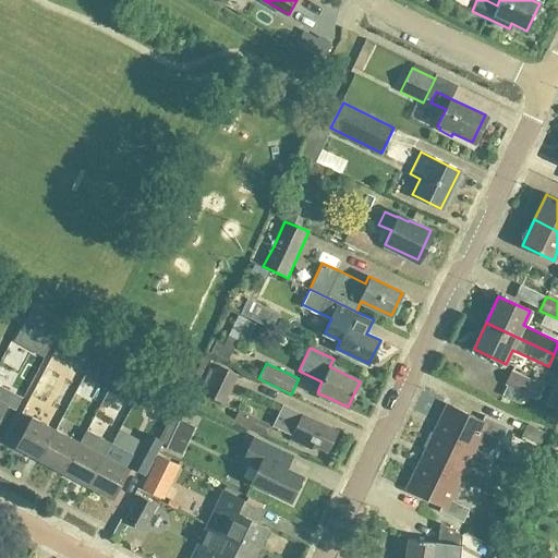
[(239,374),(217,364),(214,371),(210,370),(202,387),(205,389),(204,393),(225,403),(239,374)]
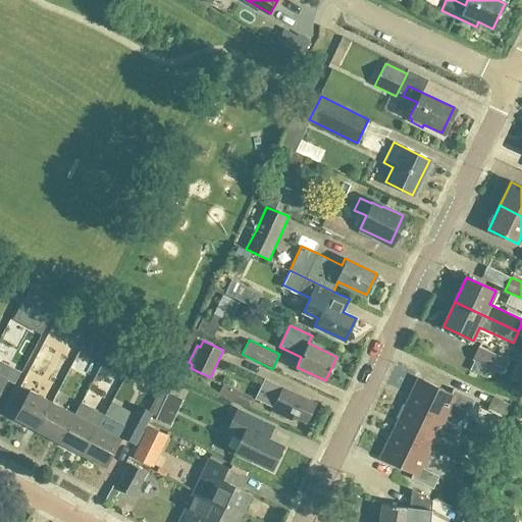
[(473,360),(499,372),(506,359),(479,347),(473,360)]
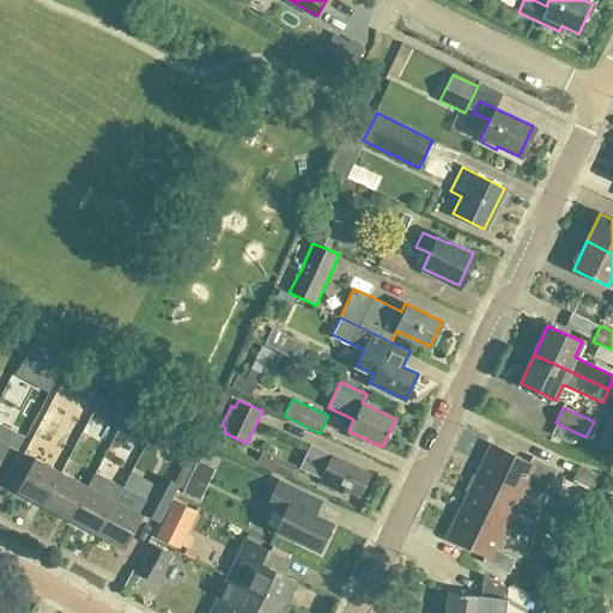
[(477,472),(480,474),(526,496),(534,477),(551,484),(558,469),(533,457),(532,460),(496,442),(486,461),(483,459),(477,472)]
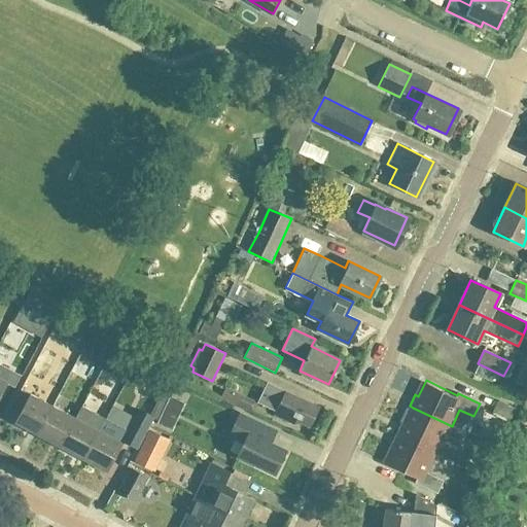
[(317,407),(284,390),(267,382),(256,401),(275,410),(273,415),(292,424),(294,420),(308,426),(317,407)]
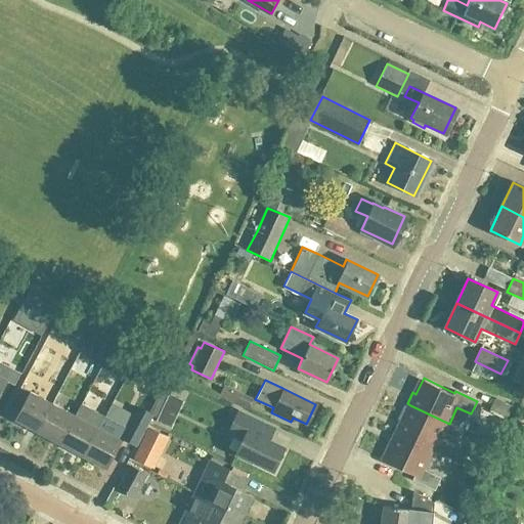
[(220,395),(239,404),(245,394),(225,384),(220,395)]
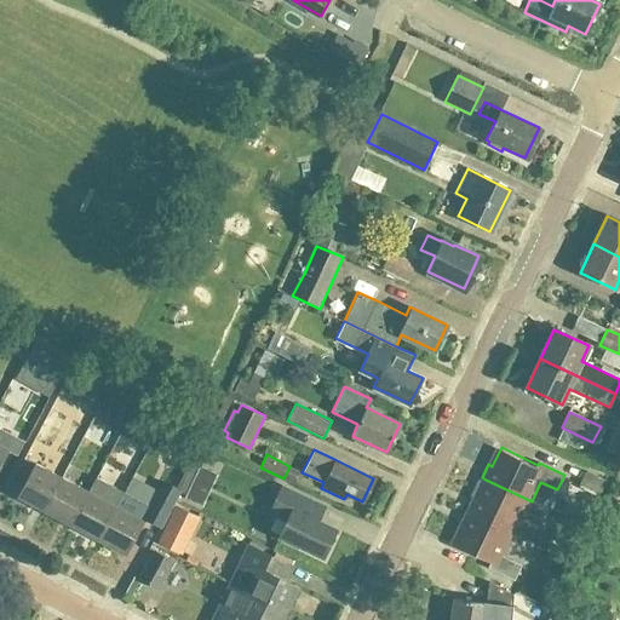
[(16,497),(44,511),(61,478),(33,464),(16,497)]
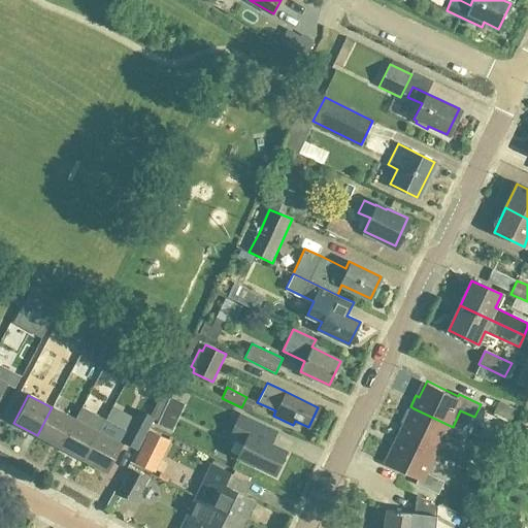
[(74,420),(52,407),(37,435),(60,448),(74,420)]
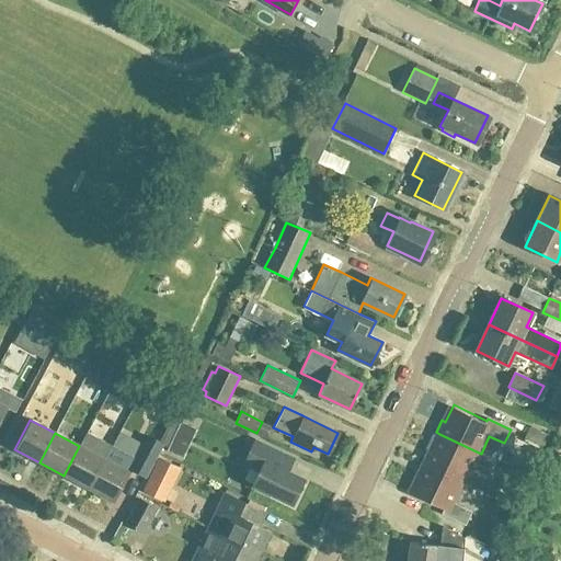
[(422,461),(425,462),(467,482),(476,464),(491,470),(495,460),(481,454),(439,434),(431,449),(428,448),(422,461)]
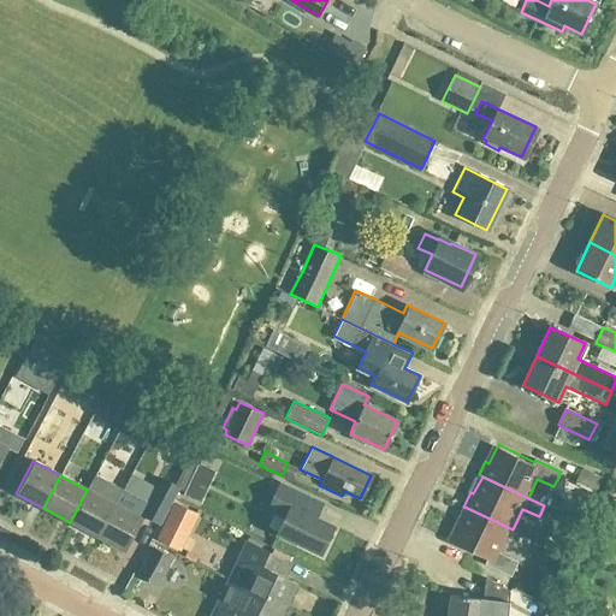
[(124,551),(141,519),(143,515),(159,523),(178,487),(163,479),(149,503),(120,489),(112,503),(113,504),(96,535),(124,551)]
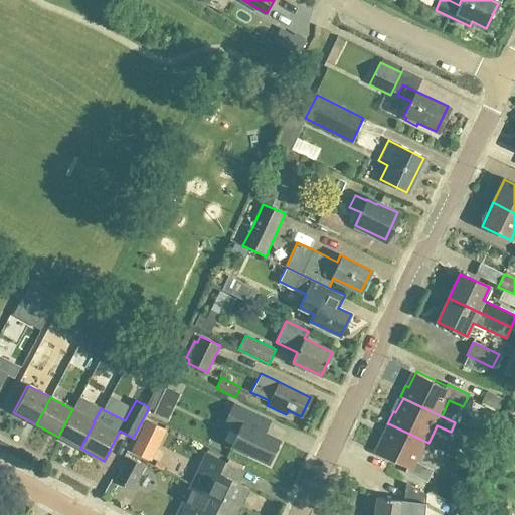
[(230,446),(267,463),(278,440),(265,434),(271,422),(232,404),(222,424),(236,432),(230,446)]
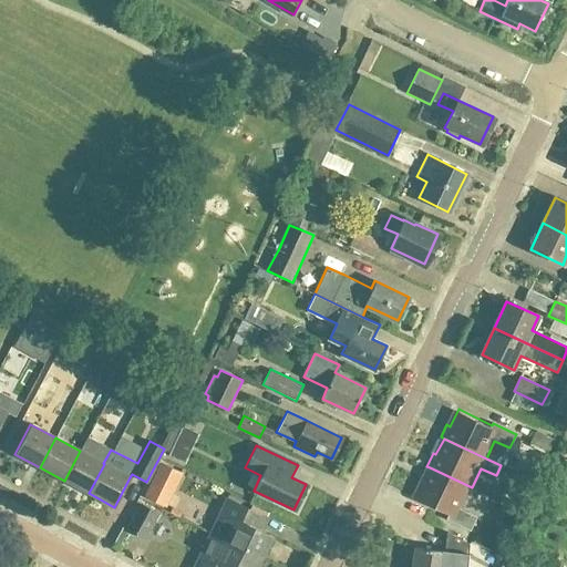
[(80,451),(64,481),(89,493),(104,464),(103,463),(80,451)]
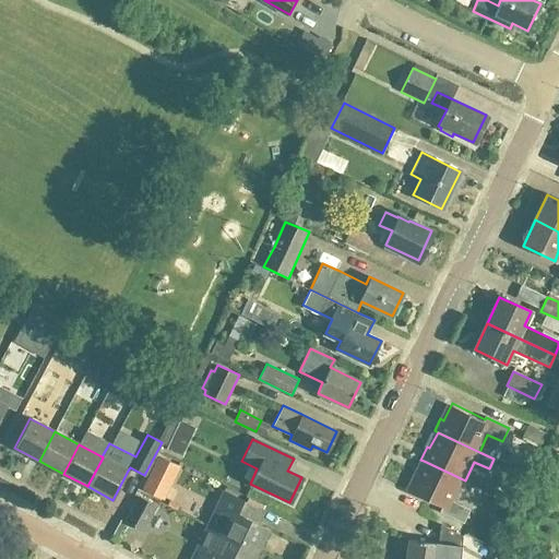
[(158,455),(142,489),(165,500),(181,466),(158,455)]
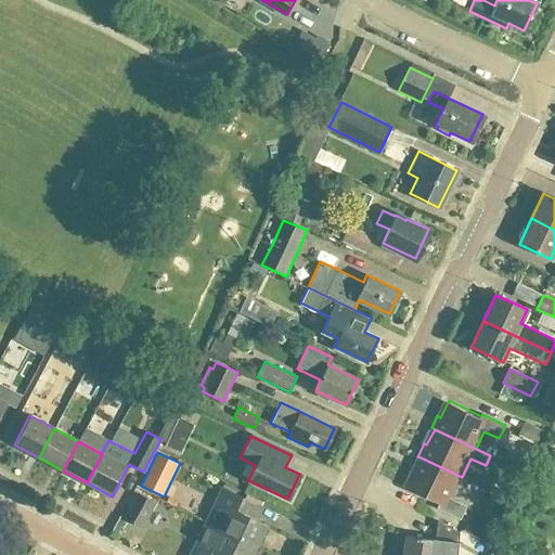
[(451,499),(462,477),(421,457),(414,473),(411,472),(404,485),(440,502),(438,507),(460,518),(466,506),(451,499)]
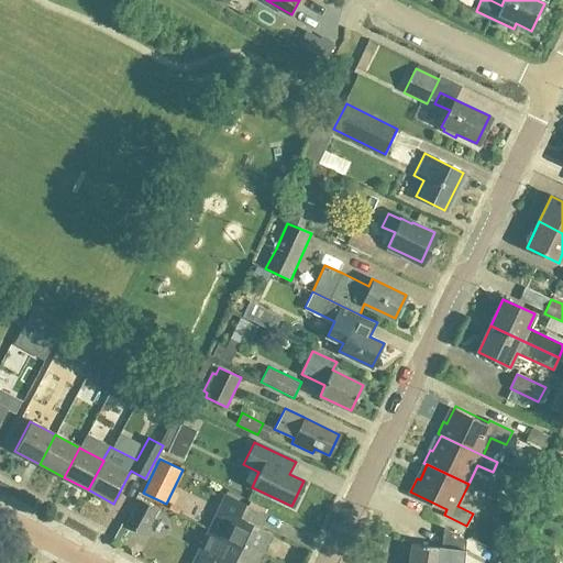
[(225,495),(209,529),(261,554),(272,532),(257,526),(263,514),(250,507),(225,495)]
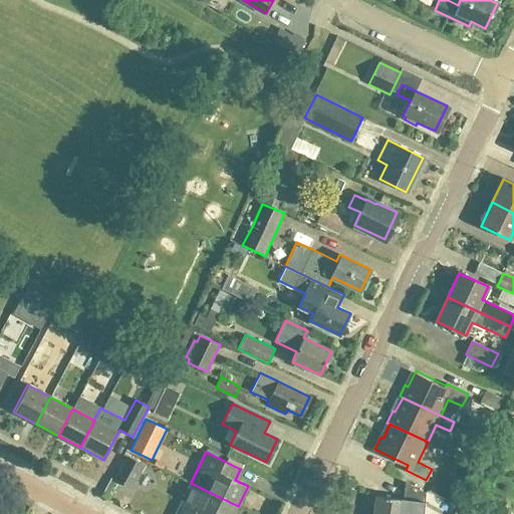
[(114,481),(131,490),(144,466),(127,458),(114,481)]
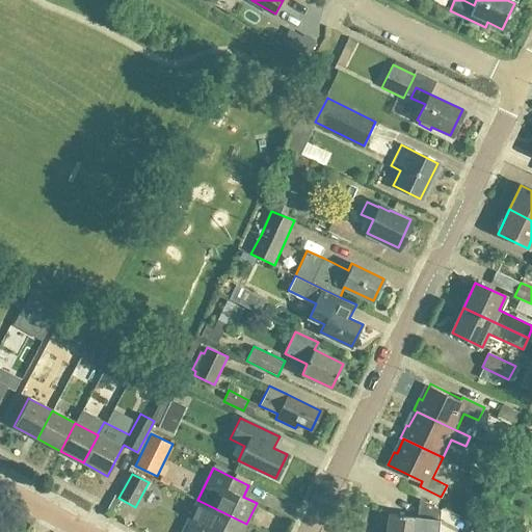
[(242,531),(246,524),(197,500),(182,531),(242,531)]
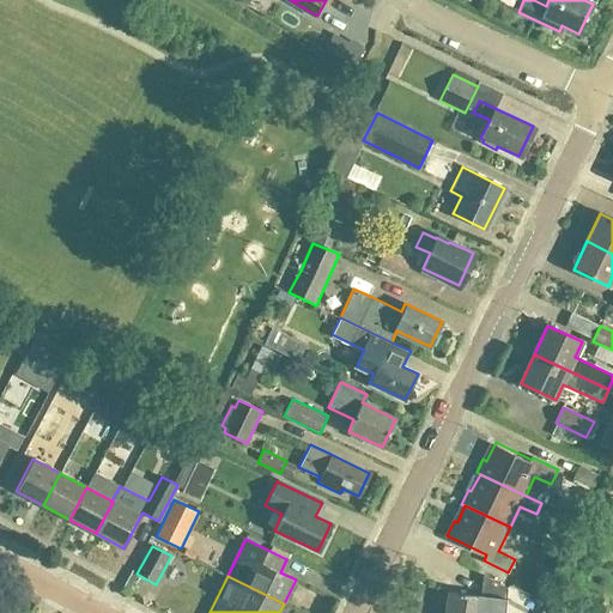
[(447,590),(443,612),(505,612),(509,588),(485,576),(484,595),(447,590)]
